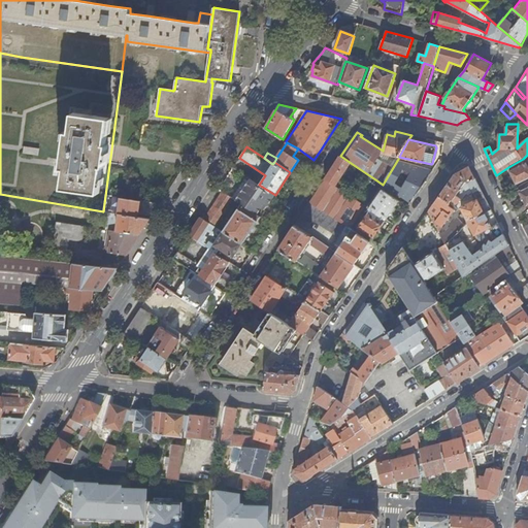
[(335,186),(351,163),(340,156),(325,179),(335,186)]
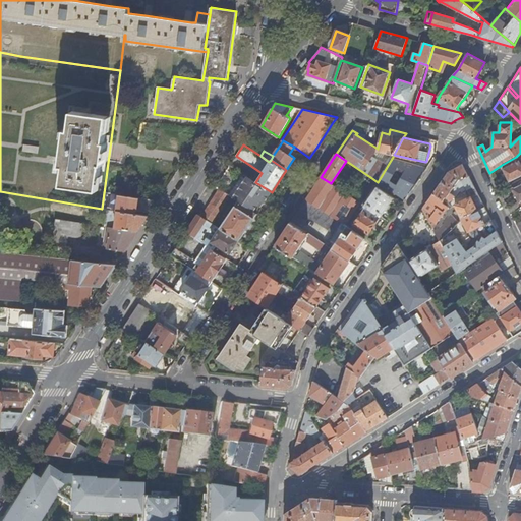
[(378,182),(405,199),(407,198),(427,168),(393,157),(378,182)]
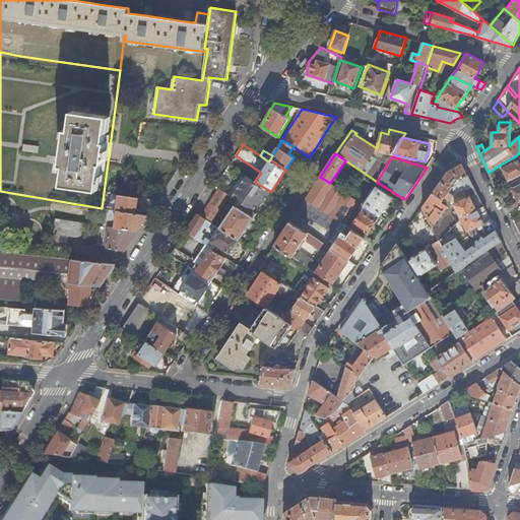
[(515,156),(501,165),(503,168),(502,169),(508,182),(509,181),(511,185),(519,179),(519,165),(518,160),(517,160),(515,156)]
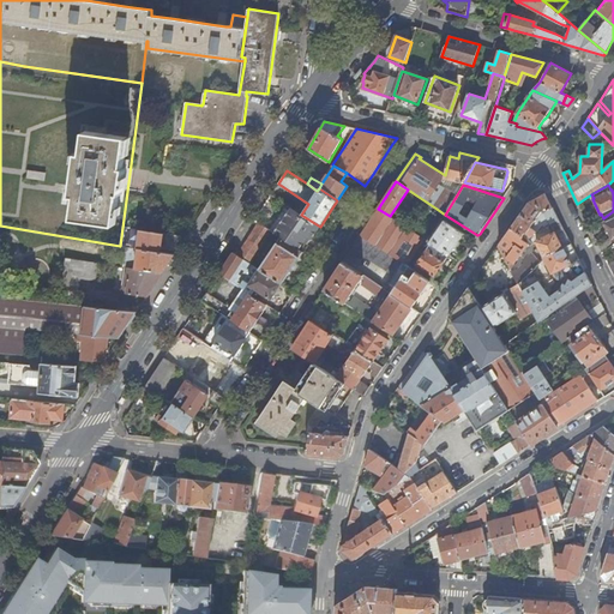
[(529,202),(512,226),(524,234),(525,232),(531,236),(535,232),(536,233),(541,226),(543,226),(548,223),(549,224),(552,223),(555,229),(554,230),(554,232),(535,241),(543,257),(570,244),(546,193),(529,202)]
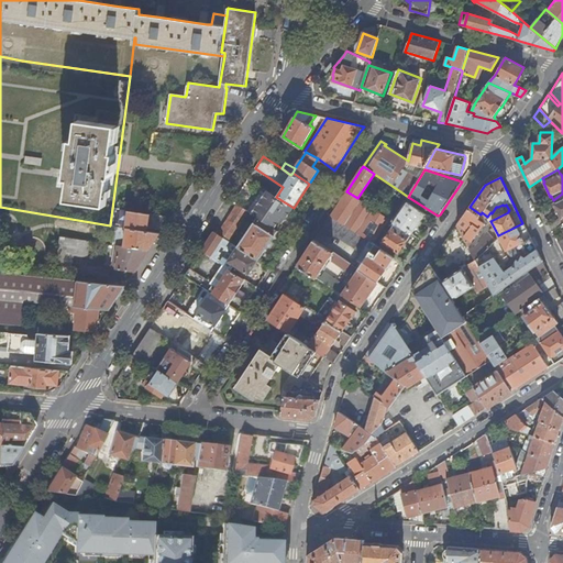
[(317,198),(321,191),(309,184),(305,190),(317,198)]
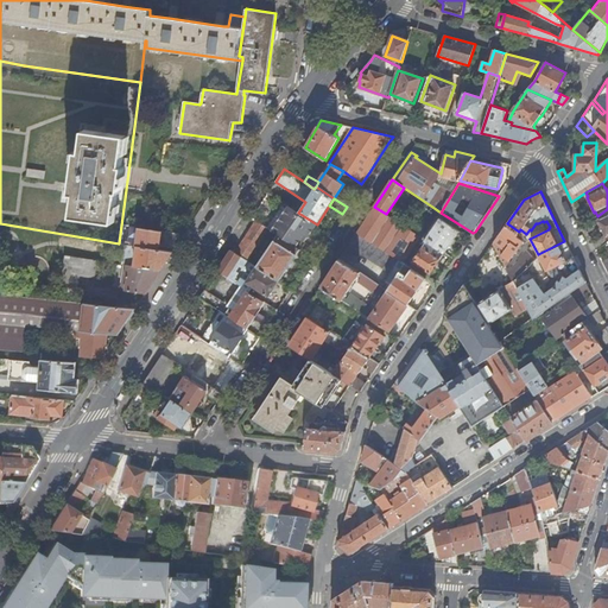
[(270,226),(273,228),(286,209),(283,207),(270,226)]
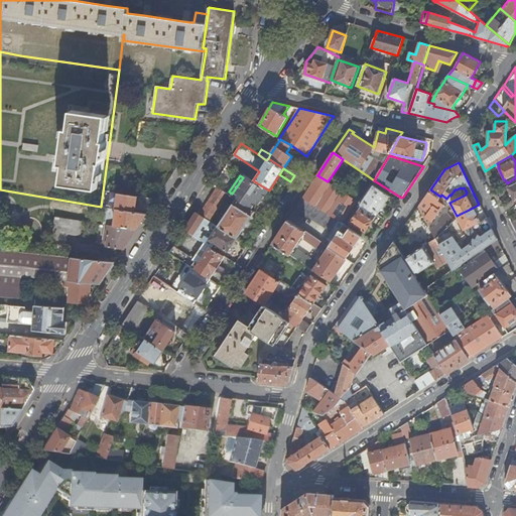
[(253,180),(245,175),(243,177),(232,194),(231,196),(236,200),(252,210),(259,200),(263,201),(269,191),(269,190),(253,180)]
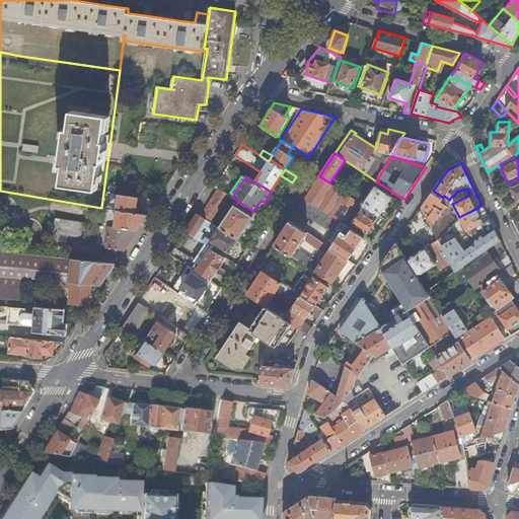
[(359,202),(329,182),(319,176),(315,182),(305,199),(344,224),(359,202)]
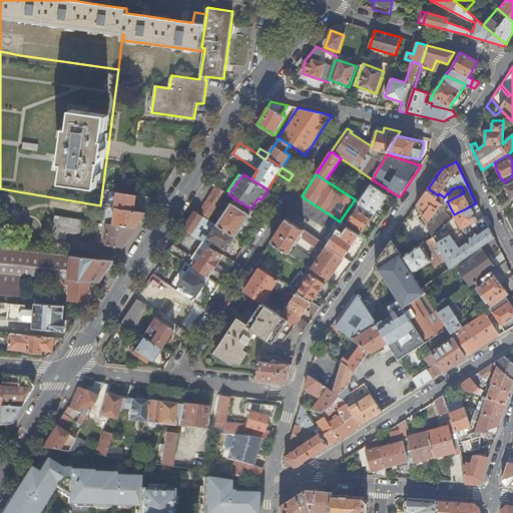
[(512,176),(504,182),(504,183),(511,198),(512,201),(512,176)]
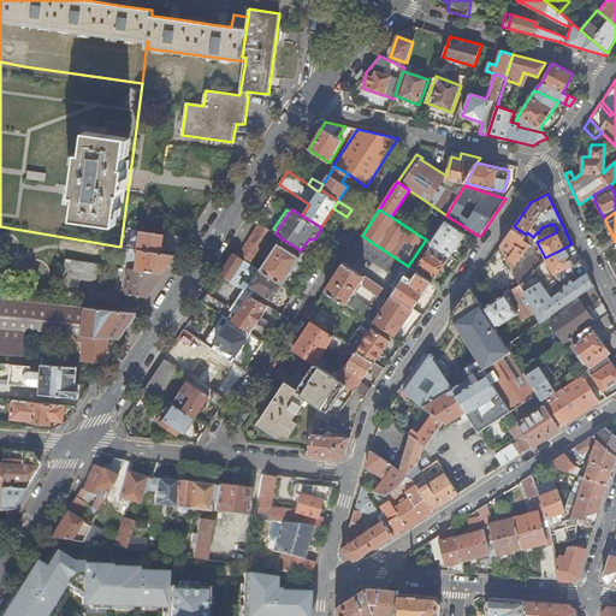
[(432,244),(451,256),(467,235),(446,220),(431,243),(432,244)]
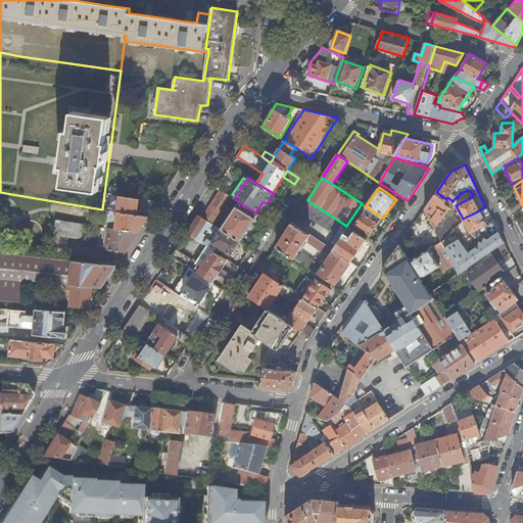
[(511,189),(502,194),(505,200),(509,198),(513,193),(511,189)]
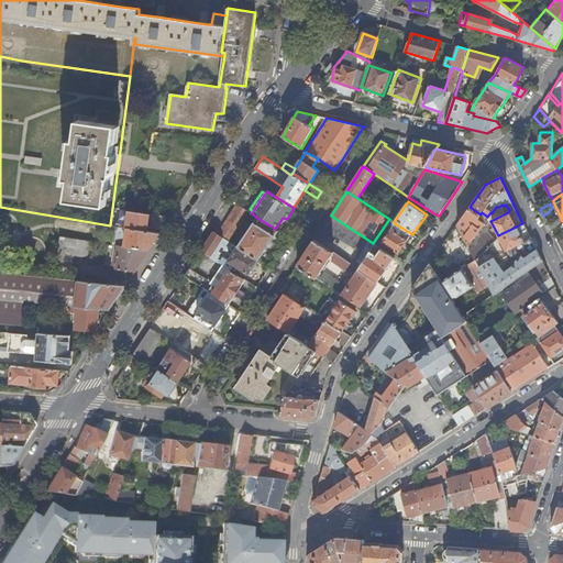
[(250,212),(238,205),(218,234),(230,242),(250,212)]
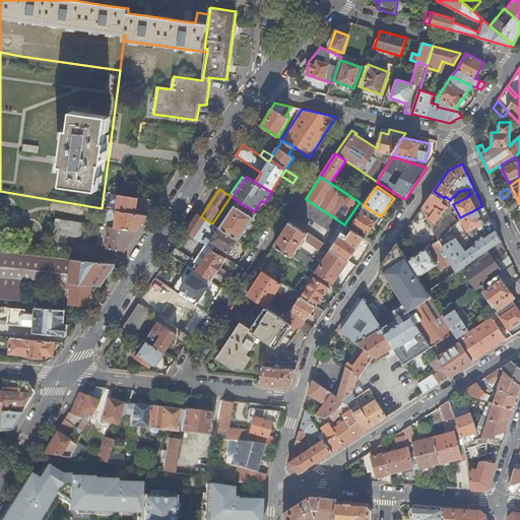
[(432,213),(428,219),(430,223),(434,224),(435,222),(447,206),(441,202),(444,198),(434,191),(421,207),(432,213)]
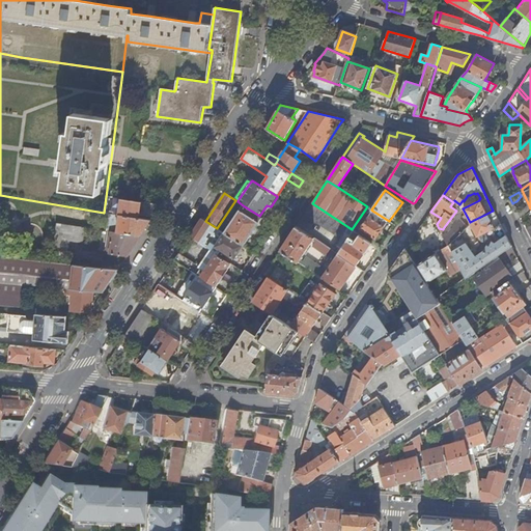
[(157,213),(162,205),(122,198),(120,210),(117,210),(116,215),(139,218),(140,211),(157,213)]
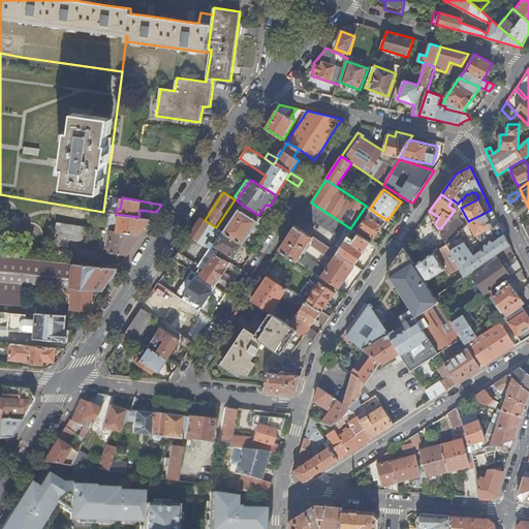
[(350,228),(311,203),(302,217),(309,222),(312,222),(314,221),(340,238),(343,232),(346,229),(349,231),(350,228)]
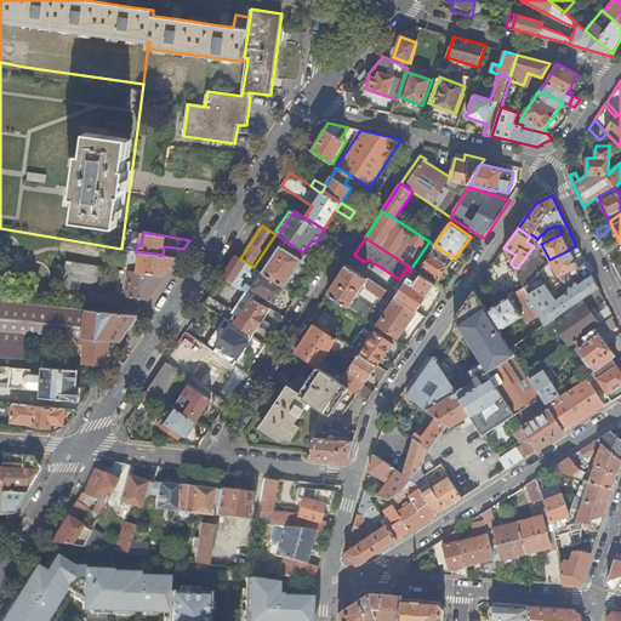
[(265,273),(286,286),(307,255),(303,252),(284,240),(263,272),(265,273)]
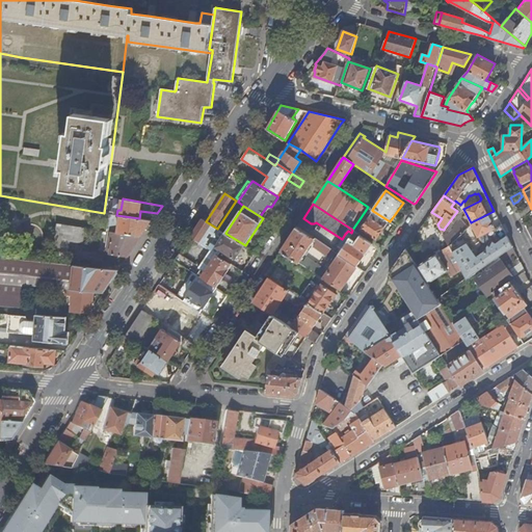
[(531,211),(531,209),(530,206),(517,212),(522,219),(531,211)]
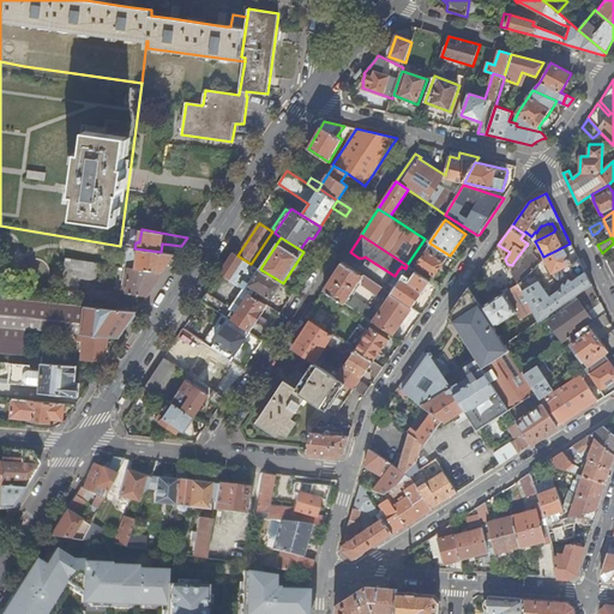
[(435,276),(450,256),(431,244),(415,266),(422,271),(425,269),(435,276)]
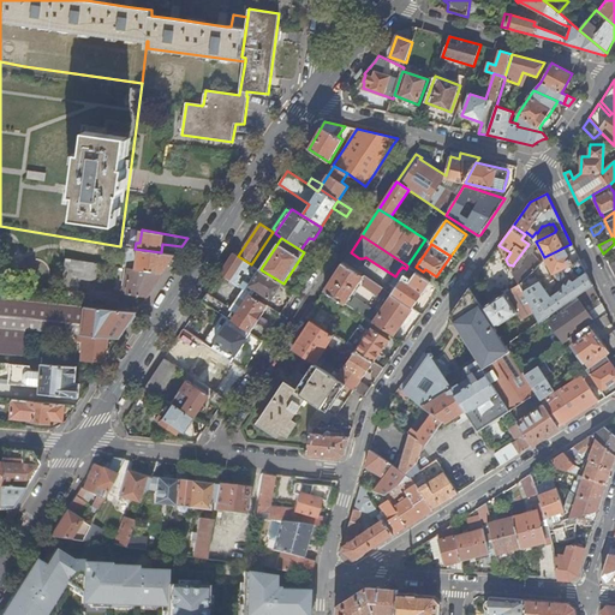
[(574,249),(571,244),(544,257),(541,262),(519,284),(539,323),(557,310),(592,286),(579,260),(571,263),(566,254),(574,249)]
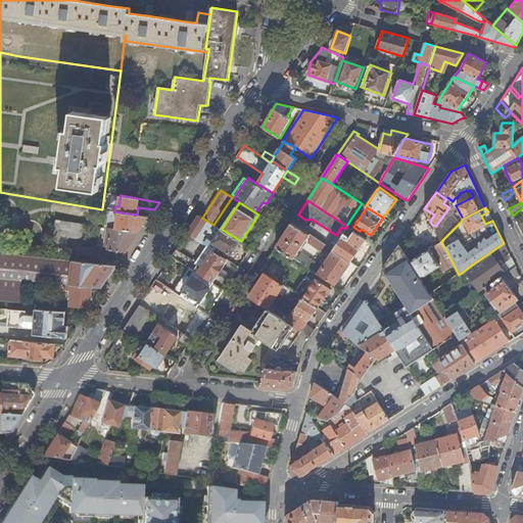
[(424,208),(430,221),(434,215),(424,208)]
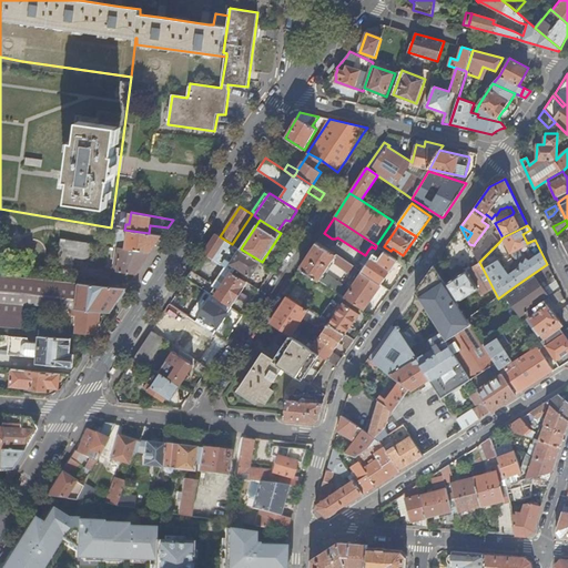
[(162,235),(149,233),(124,230),(111,227),(109,246),(117,246),(151,252),(162,235)]
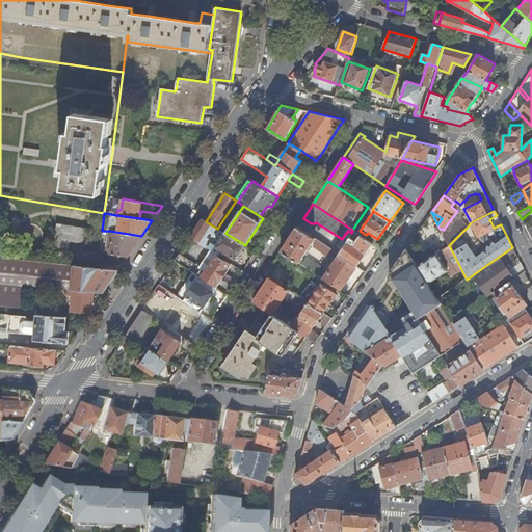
[(206,221),(203,219),(191,236),(209,248),(212,243),(220,231),(217,229),(206,221)]
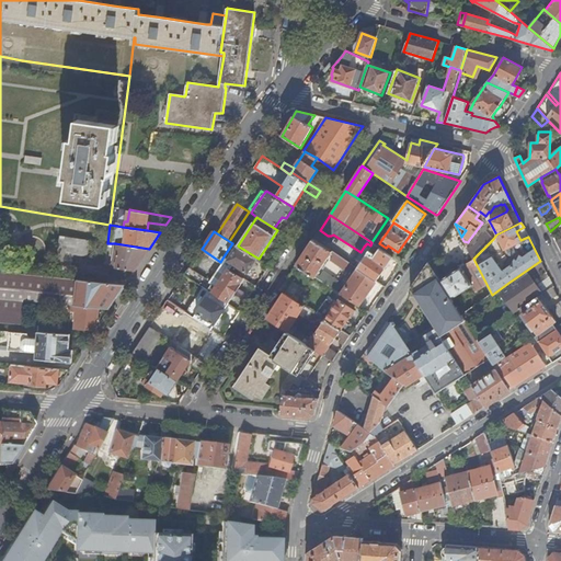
[(473,259),(493,239),(487,231),(478,239),(481,242),(478,247),(474,245),(470,247),(467,248),(473,259)]
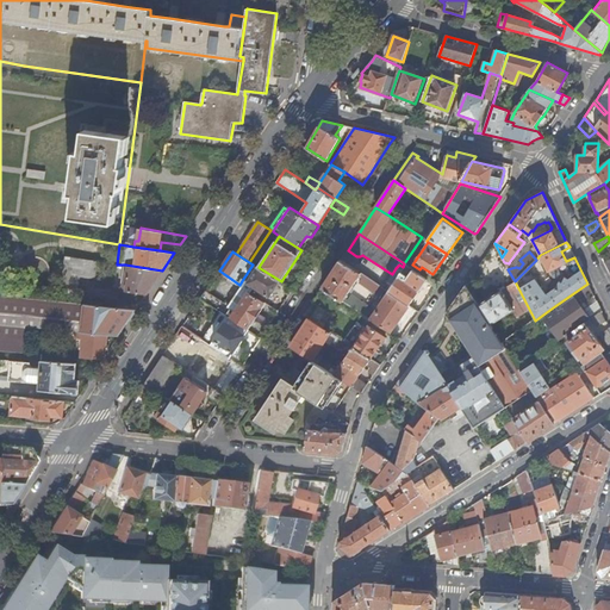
[(94,279),(98,261),(66,256),(58,302),(79,304),(83,277),(94,279)]
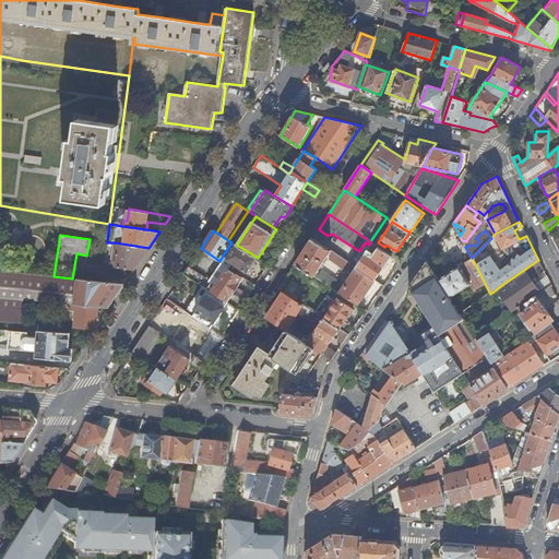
[(312,238),(296,263),(314,275),(317,272),(332,250),(312,238)]
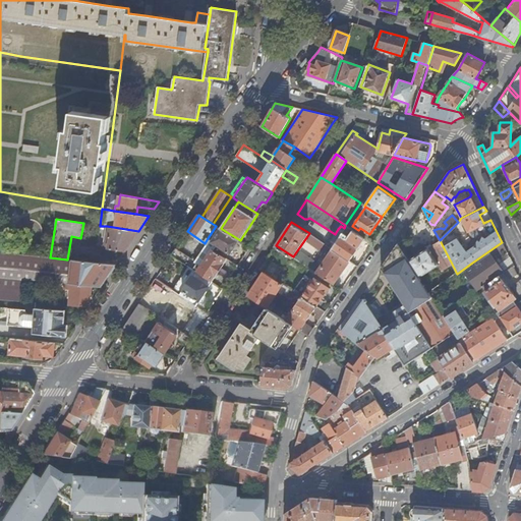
[(341,226),(338,229),(339,230),(331,241),(335,244),(347,226),(345,225),(344,228),(341,226)]
